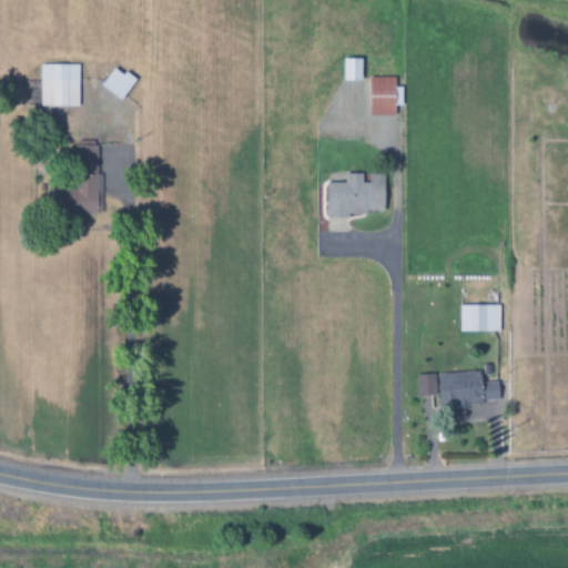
[(361,59),(342,59),(343,81),(361,80),(361,59)]
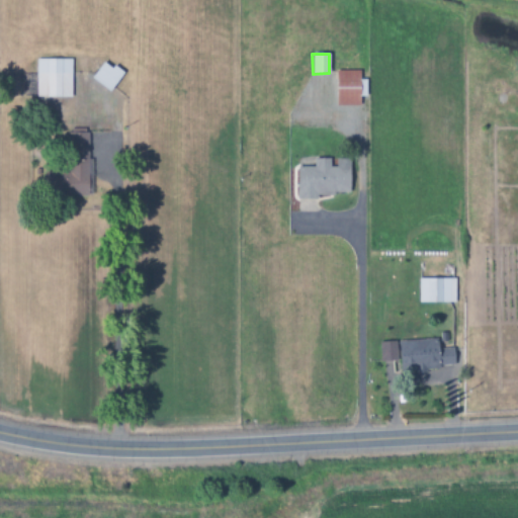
[(71,98),(71,59),(35,59),(35,97),(71,98)]
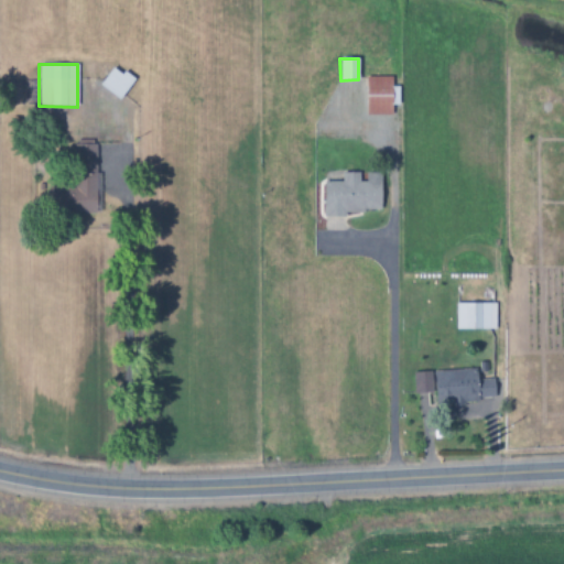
[(118,100),(133,80),(114,65),(98,85),(118,100)]
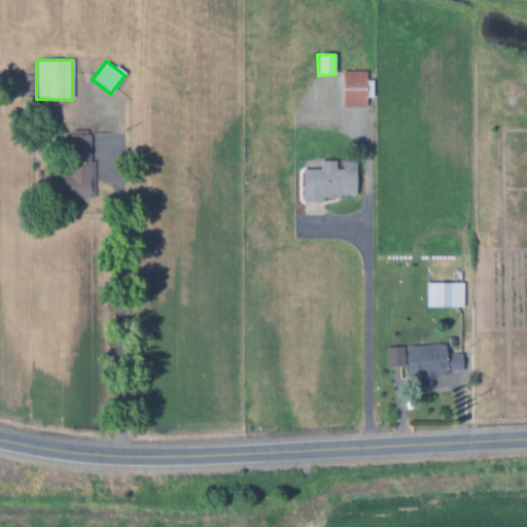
[(341,72),(342,107),(365,107),(365,99),(373,98),(373,80),(366,81),(365,72),(341,72)]
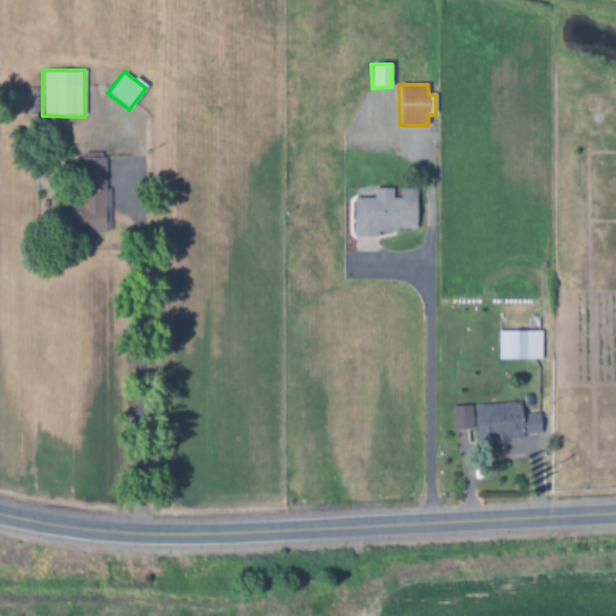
[(353,234),(415,234),(415,189),(400,189),(400,199),(391,199),(391,188),(373,188),(373,199),(353,199),(353,234)]
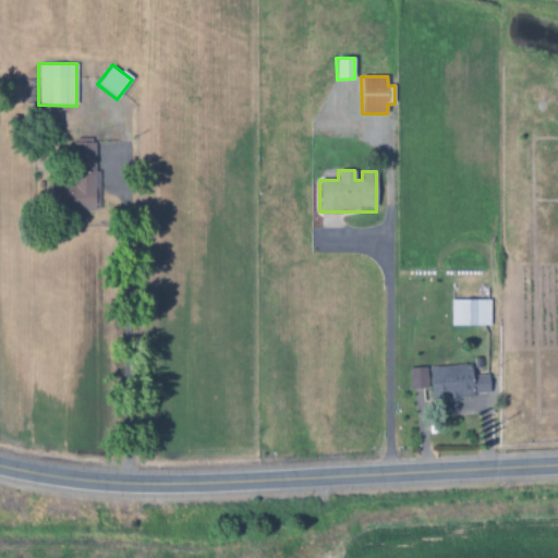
[(490,300),(450,300),(450,327),(490,326),(490,300)]
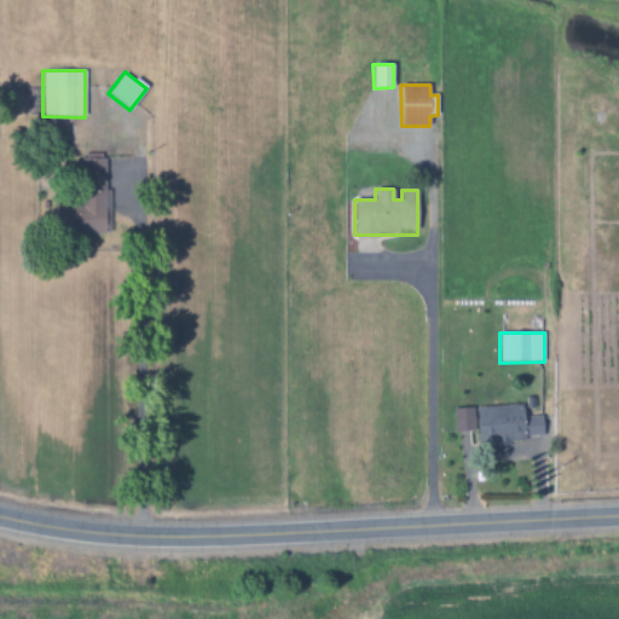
[(452,409),(453,424),(476,423),(478,443),(543,439),(542,416),(522,417),(521,405),(452,409)]
